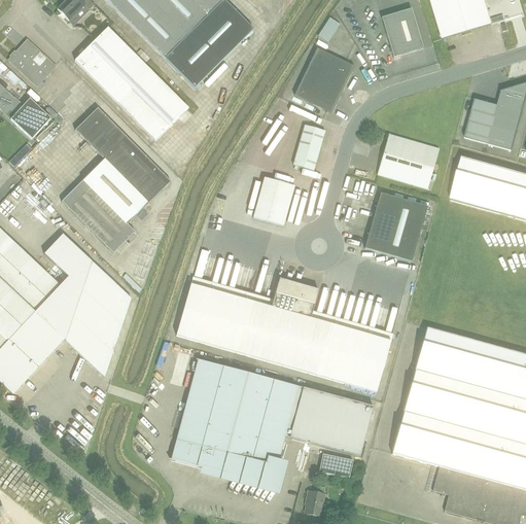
[(91,7),(96,1),(95,0),(65,0),(59,7),(70,19),(85,2),(91,7)]
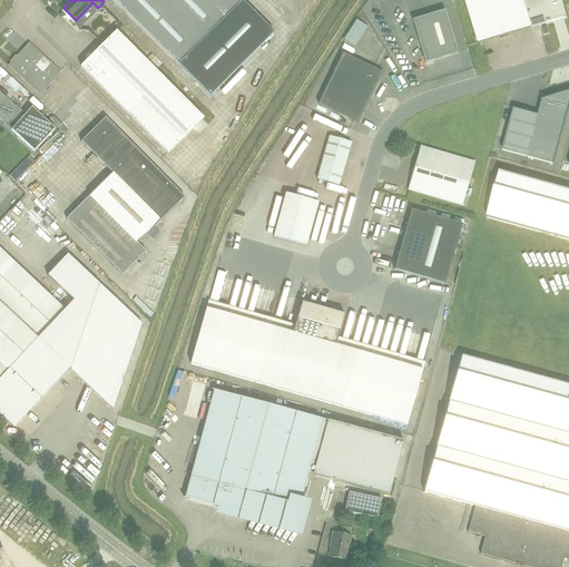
[(118,0),(212,93),(275,29),(245,0),(118,0)]
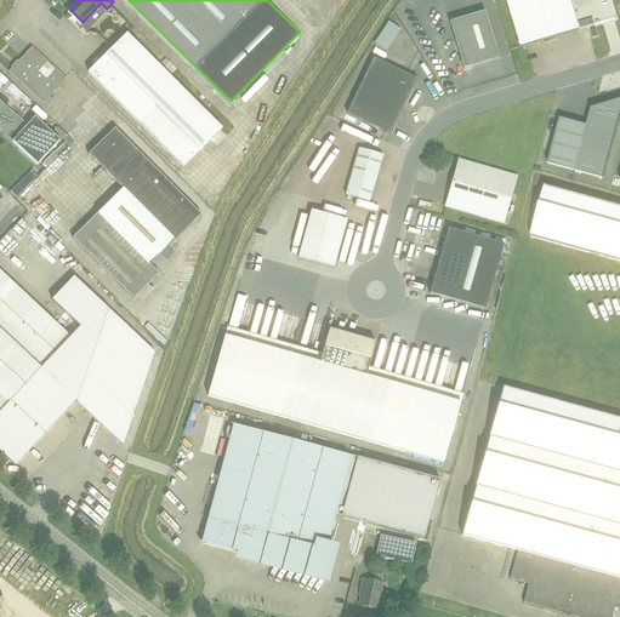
[(579,27),(570,0),(507,0),(521,44),(579,27)]
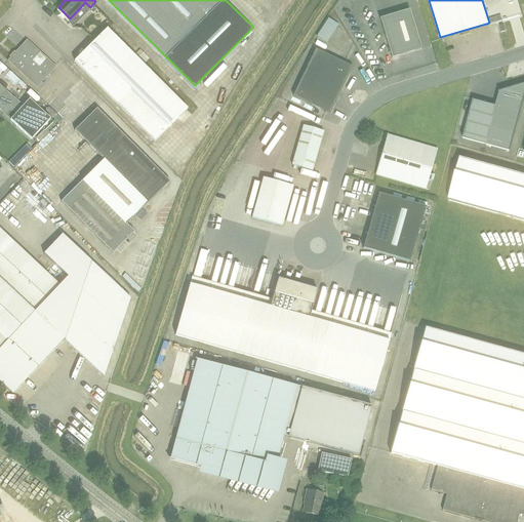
[(410,7),(380,15),(393,55),(422,46),(410,7)]
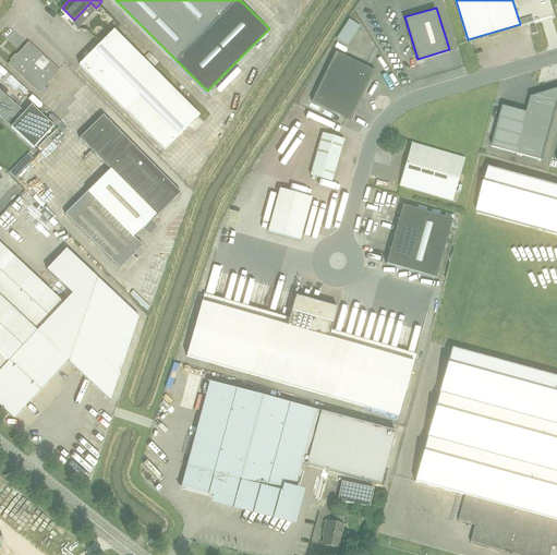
[(370,13),(373,24),(380,22),(377,11),(370,13)]
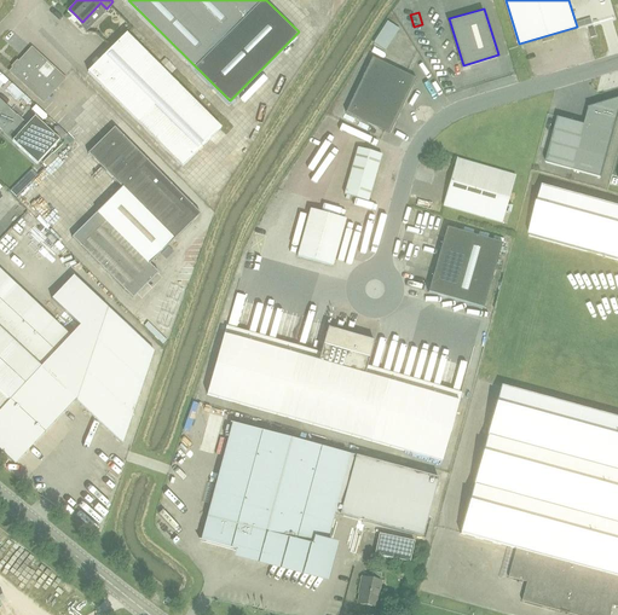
[(390,18),(379,39),(391,45),(402,24),(390,18)]
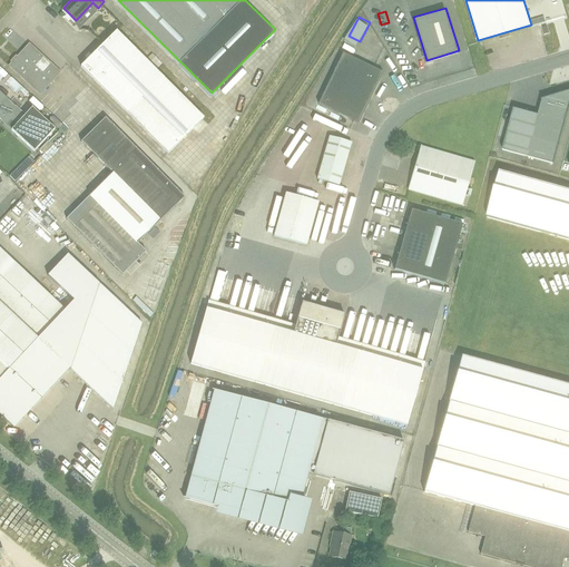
[(205,115),(165,76),(117,28),(81,62),(129,110),(169,150),(194,126),(199,132),(209,121),(204,116),(205,115)]
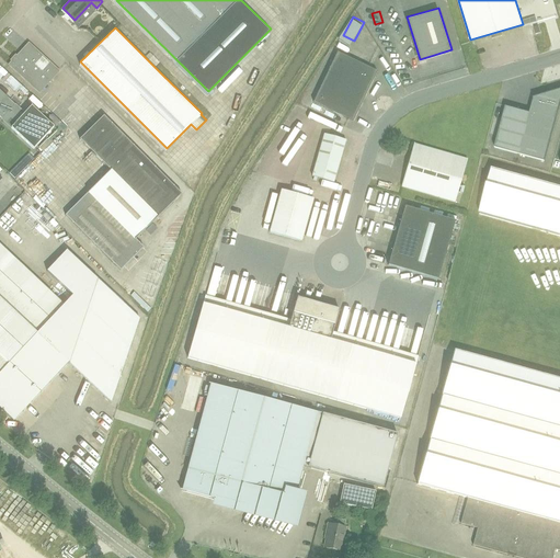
[(40,90),(60,68),(30,40),(18,53),(16,52),(11,57),(12,58),(10,61),(40,90)]
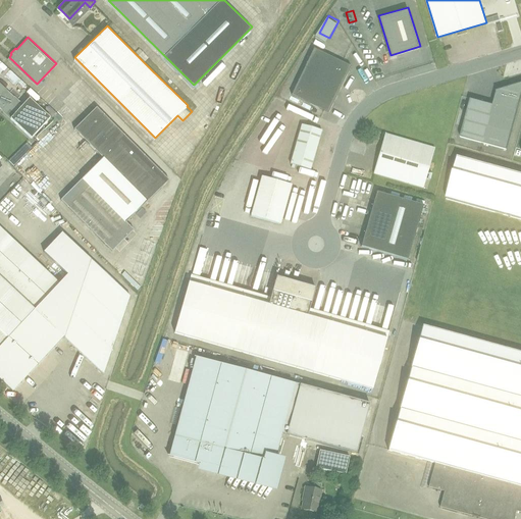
[(314,46),(293,93),(329,110),(348,71),(349,69),(346,61),(344,60),(314,46)]
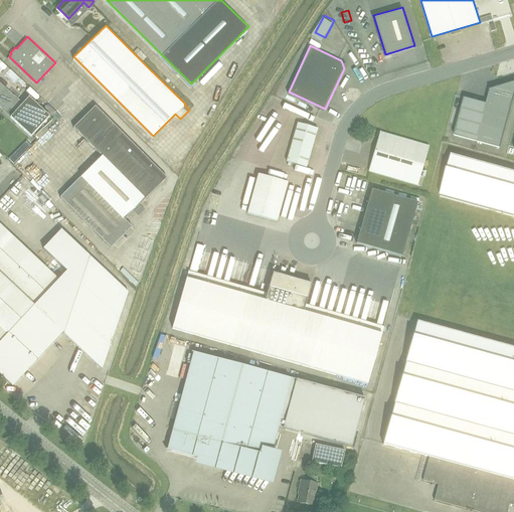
[(15,82),(23,74),(6,58),(0,63),(0,64),(5,70),(4,70),(15,82)]
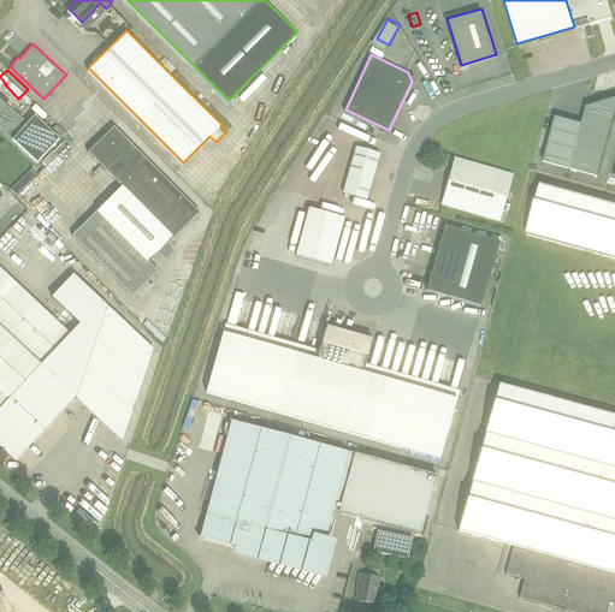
[(614,95),(586,105),(587,105),(583,120),(556,113),(544,159),(599,173),(614,116),(614,95)]
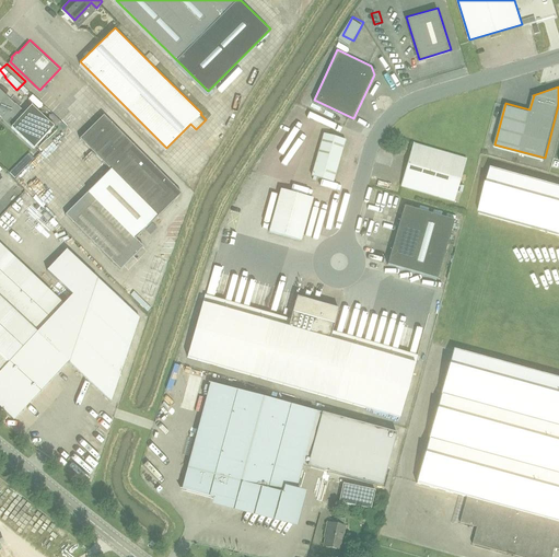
[(33,103),(25,111),(8,94),(0,102),(0,112),(35,144),(55,123),(33,103)]
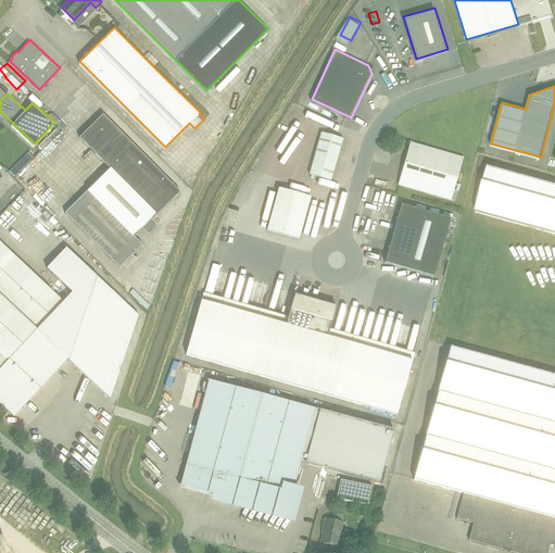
[(80,135),(111,165),(65,210),(120,264),(142,242),(135,235),(180,189),(103,112),(80,135)]
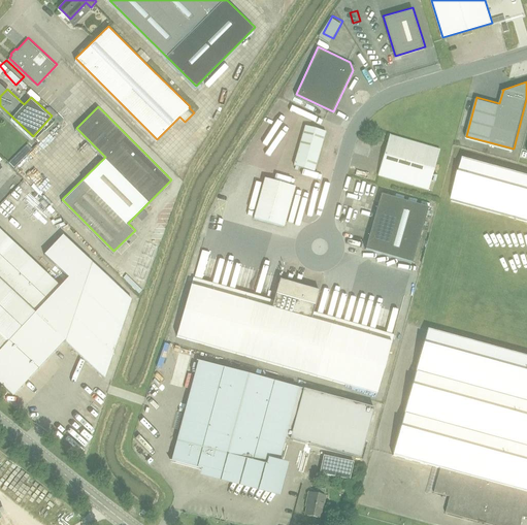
[(315,169),(326,129),(306,124),(294,164),(296,164),(296,167),(298,168),(299,165),(315,169)]
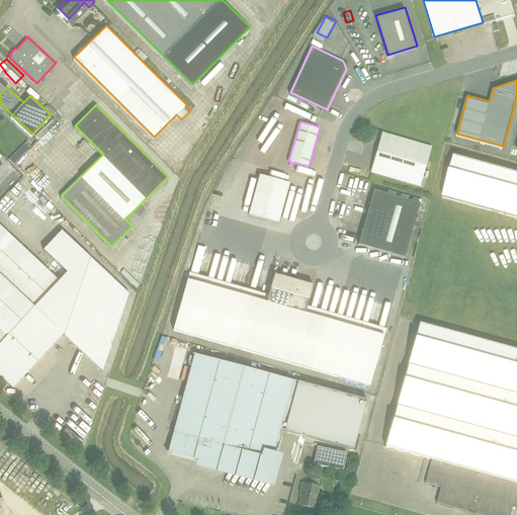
[(382,130),(371,170),(372,170),(421,184),(432,145),(383,130),(382,130)]
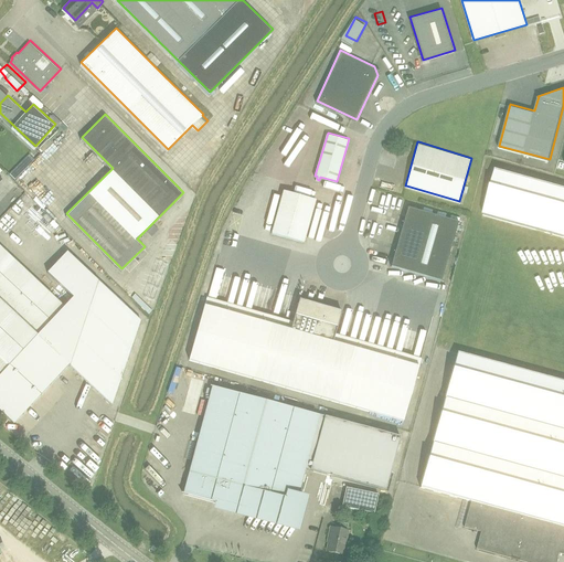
[(563,186),(496,167),(483,212),(563,234),(563,186)]
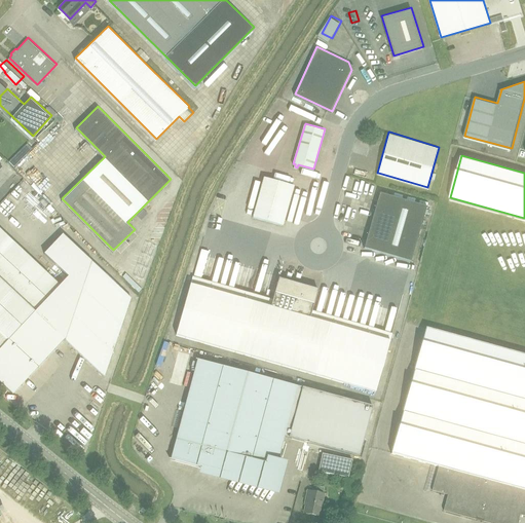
[(294,184),(264,176),(254,216),(284,224),(294,184)]
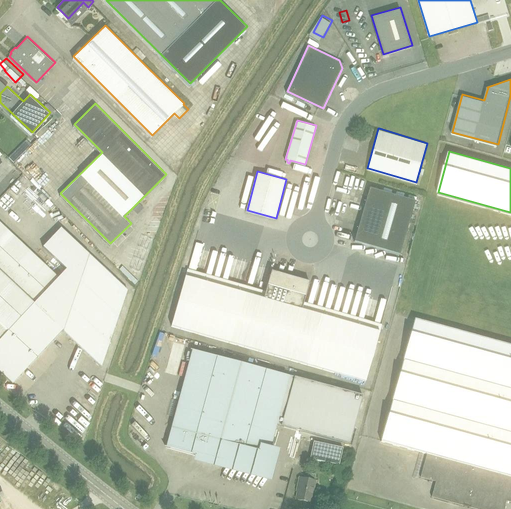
[(416,199),(370,186),(355,239),(401,253),(416,199)]
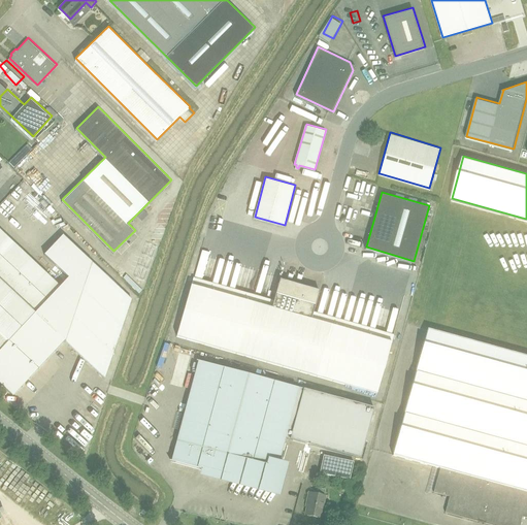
[(0,350),(61,285),(0,227),(0,350)]
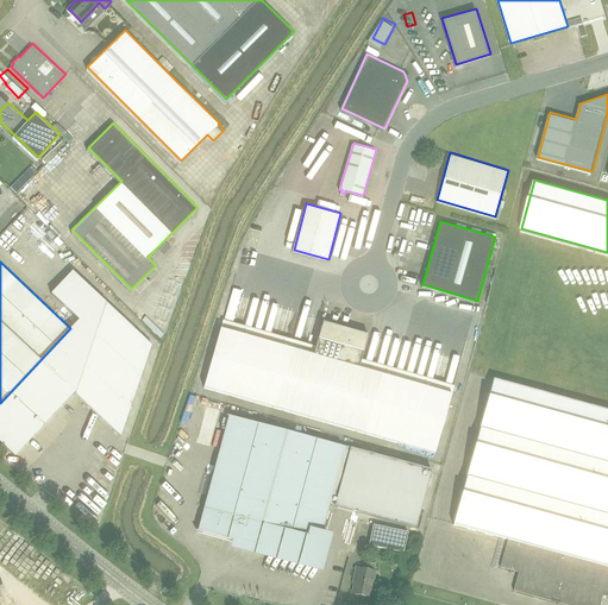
[(121,434),(152,342),(106,298),(74,269),(52,291),(81,317),(70,328),(0,403),(0,438),(16,453),(74,390),(75,391),(121,434)]
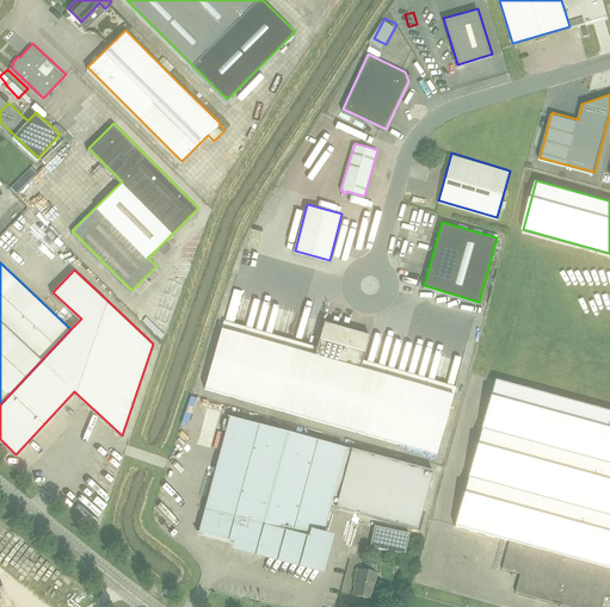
[(437,452),(454,394),(401,378),(361,367),(365,351),(370,334),(325,321),(315,354),(221,327),(204,386),(333,423),(437,452)]
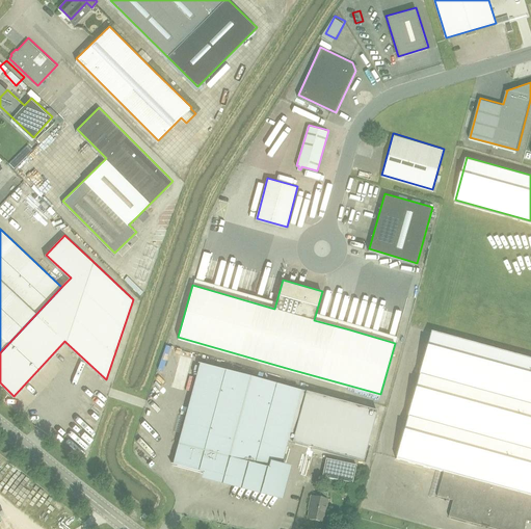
[(530,356),(431,329),(396,456),(444,470),(436,494),(453,498),(449,514),(503,528),(523,528),(527,518),(530,519),(530,356)]
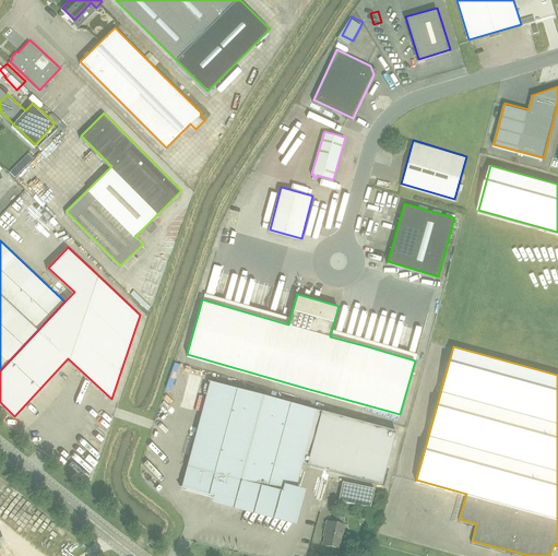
[(395,429),(317,409),(210,380),(181,486),(288,515),(303,461),(381,482),(395,429)]
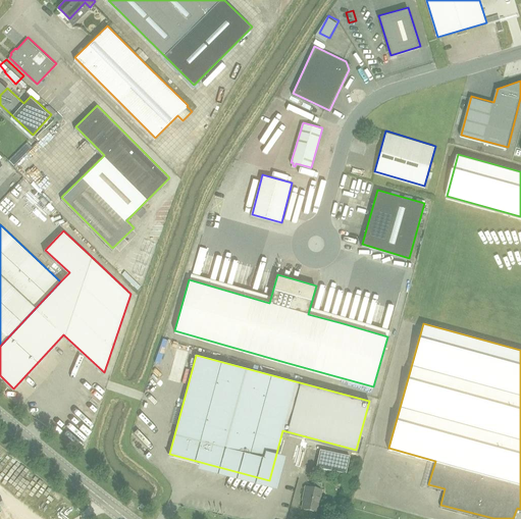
[(316,465),(347,472),(351,454),(320,448),(316,465)]
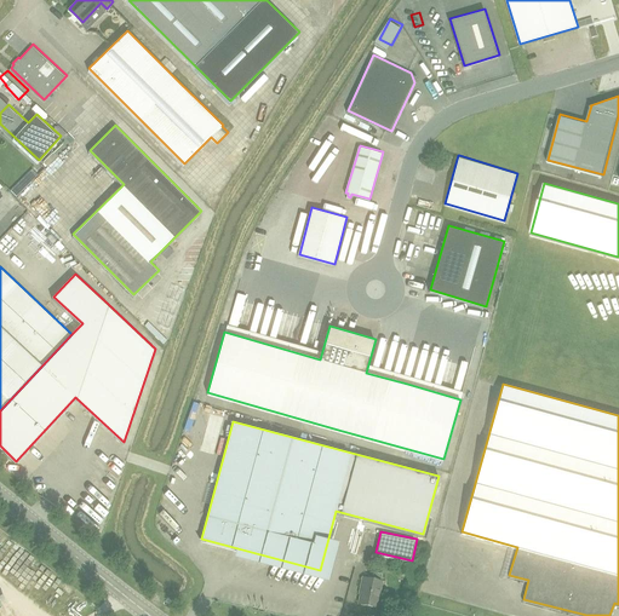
[(382,570),(372,569),(371,576),(364,575),(361,585),(364,586),(360,602),(377,605),(383,579),(382,579),(383,570),(382,569),(382,570)]
